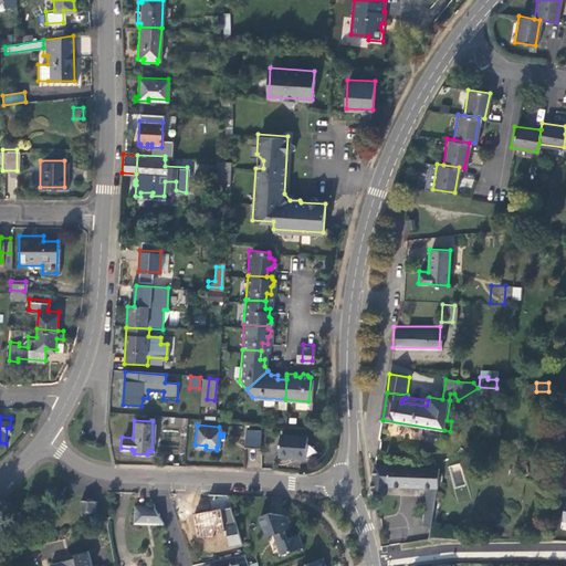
[(243,444),(257,446),(258,428),(244,428),(243,444)]
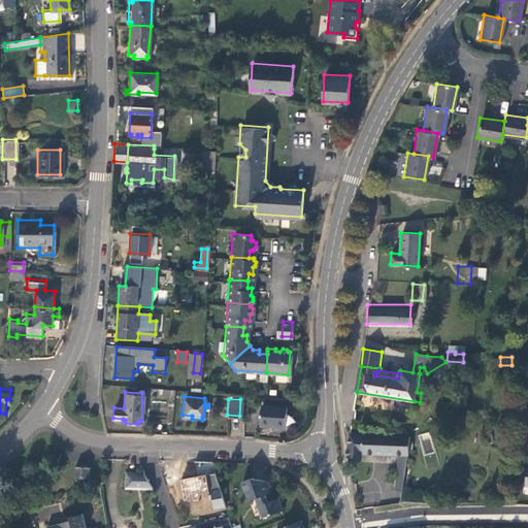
[(285,403),(259,402),(258,423),(284,424),(285,403)]
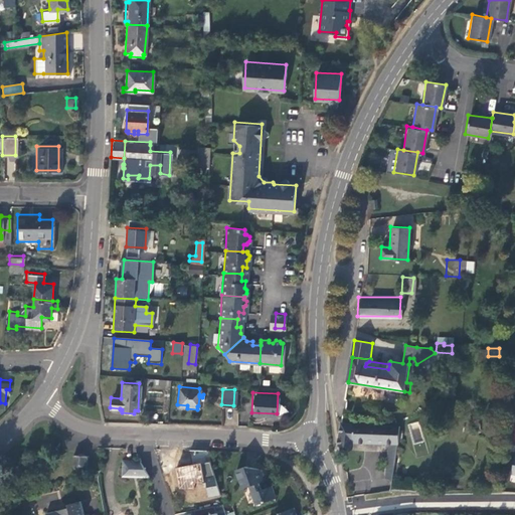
[(351,439),(351,421),(340,420),(339,420),(337,437),(351,439)]
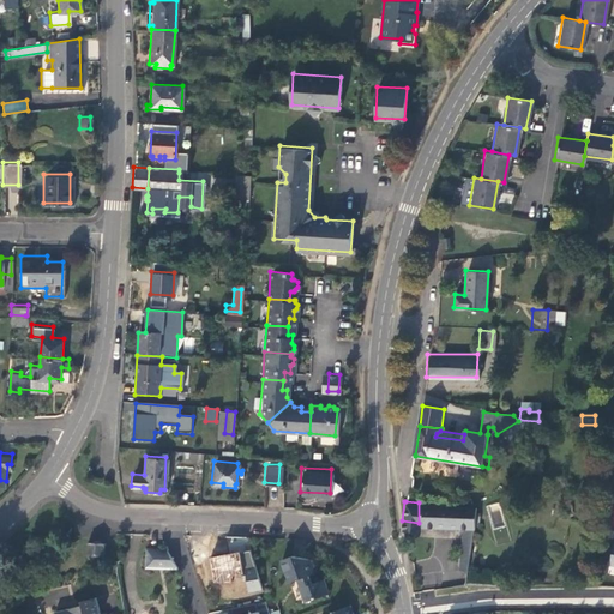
[(461,528),(470,528),(474,506),(419,503),(419,523),(417,524),(420,524),(461,528)]
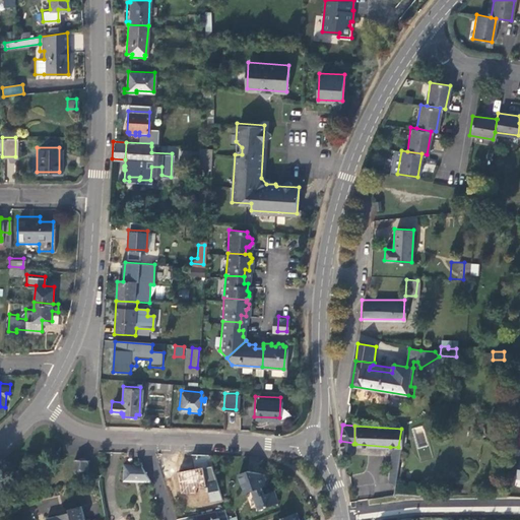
[(354,450),(355,444),(353,444),(354,443),(340,441),(338,448),(354,450)]
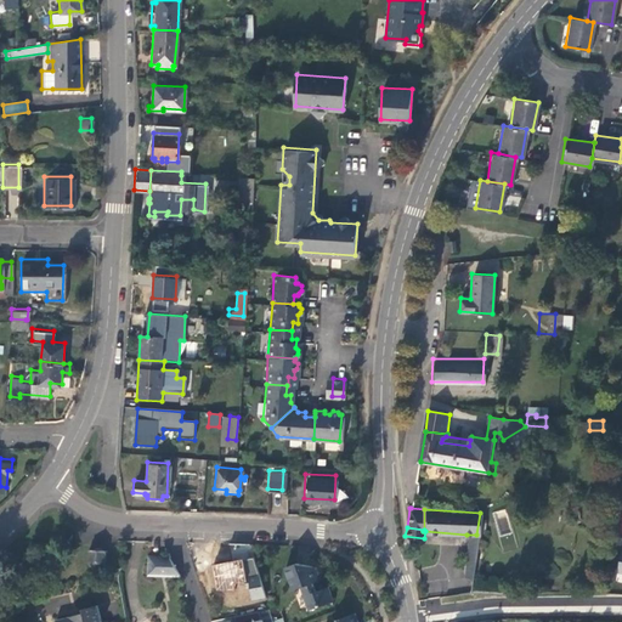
[(463,575),(471,576),(476,535),(467,535),(463,575)]
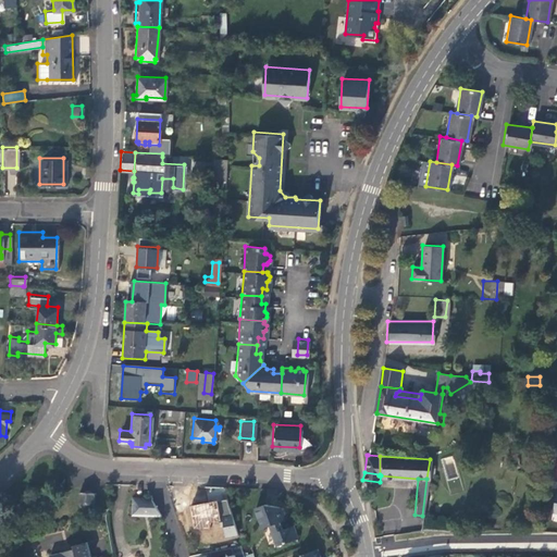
[(94,491),(77,492),(77,494),(79,494),(79,502),(81,504),(83,506),(85,507),(88,507),(90,506),(91,504),(93,502),(93,498),(93,494),(95,494),(94,491)]
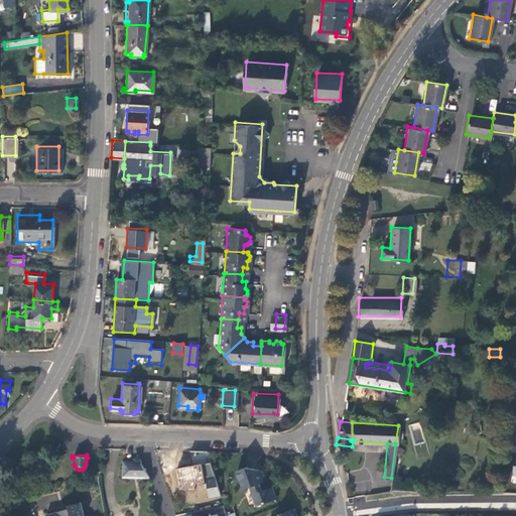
[(209,459),(183,462),(186,487),(207,485),(208,495),(220,493),(209,459)]
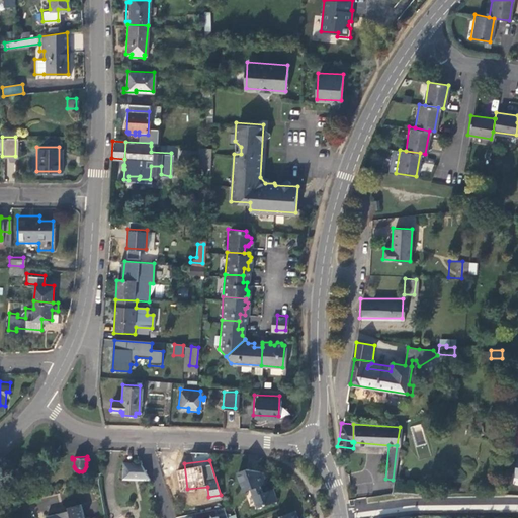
[(140,463),(139,461),(122,461),(121,478),(133,478),(133,472),(146,472),(140,463)]
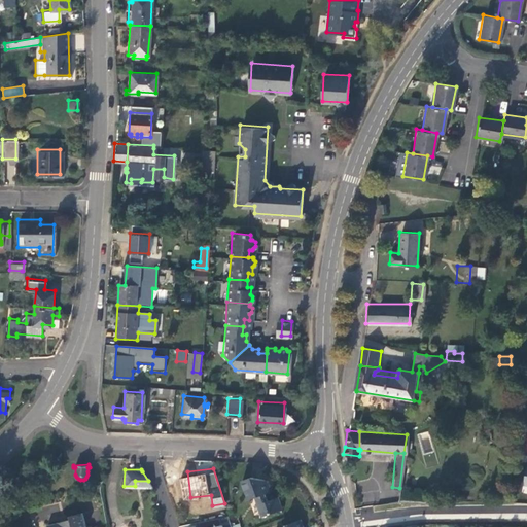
[(260,513),(280,506),(276,494),(267,498),(262,485),(266,484),(264,477),(250,473),(241,478),(247,496),(254,494),(260,513)]
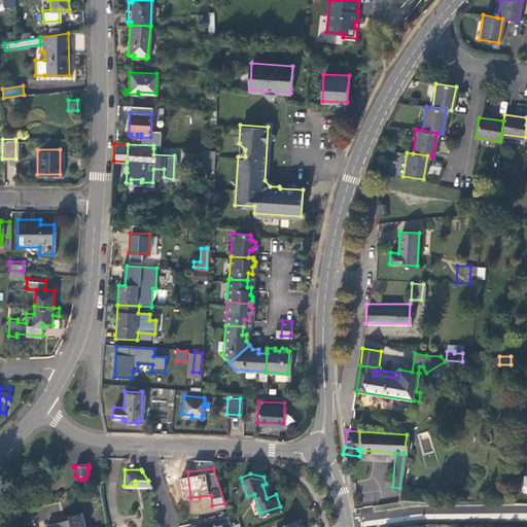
[(69,518),(46,524),(46,526),(84,526),(85,526),(81,511),(68,514),(69,518)]
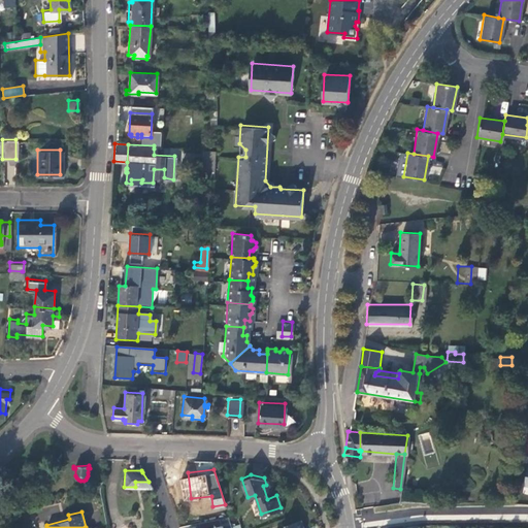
[(221,527),(221,524),(219,525),(218,517),(200,521),(201,527),(221,527)]
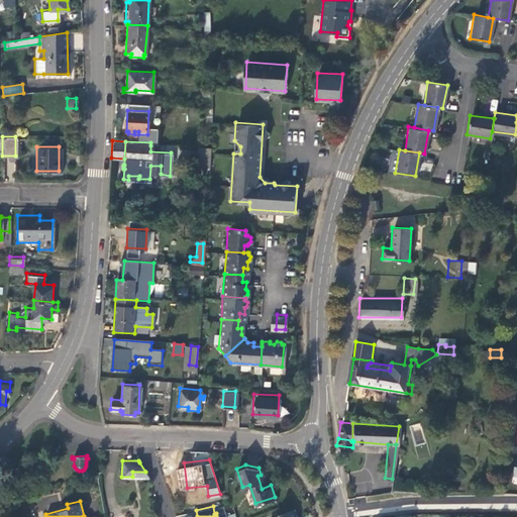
[(296,506),(281,511),(282,514),(273,516),(296,516),(299,516),(296,506)]
